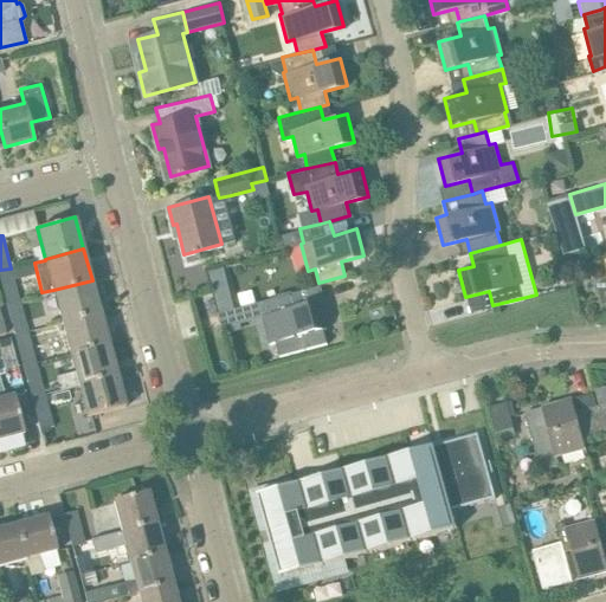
[(11,269),(0,270),(0,279),(6,303),(19,299),(11,269)]
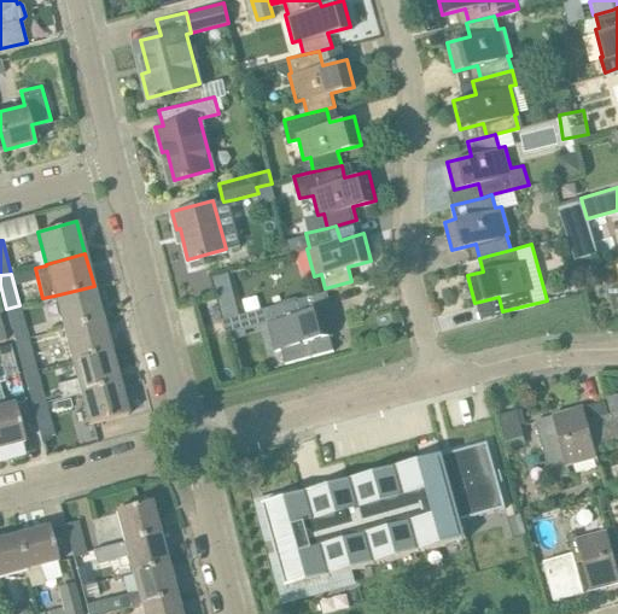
[(617,285),(607,288),(613,309),(617,308),(617,285)]
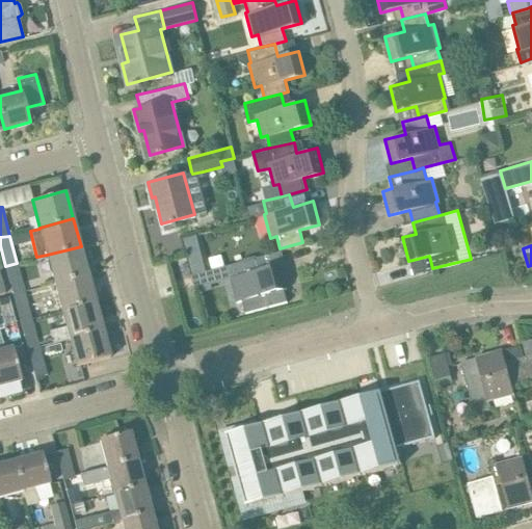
[(54,283),(88,273),(81,246),(47,255),(54,283)]
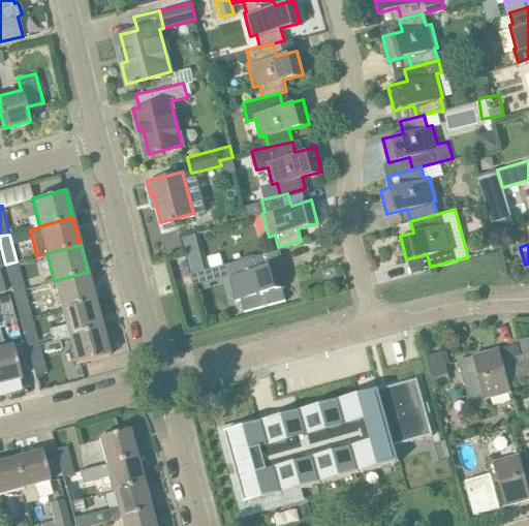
[(262,253),(227,263),(230,275),(228,275),(235,300),(241,298),(244,310),(285,299),(282,286),(284,285),(278,263),(267,266),(262,253)]
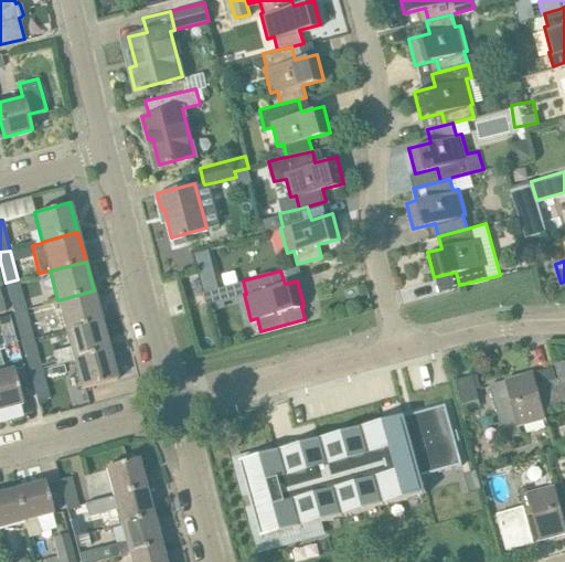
[(13,313),(25,309),(18,279),(6,283),(13,313)]
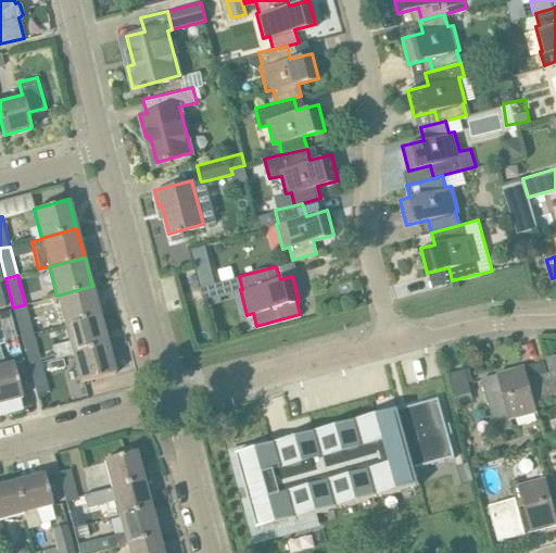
[(64,324),(100,314),(92,286),(57,296),(64,324)]
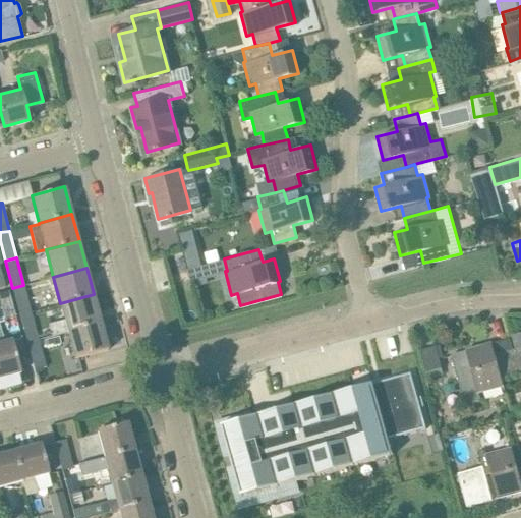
[(19,313),(31,310),(23,285),(12,288),(19,313)]
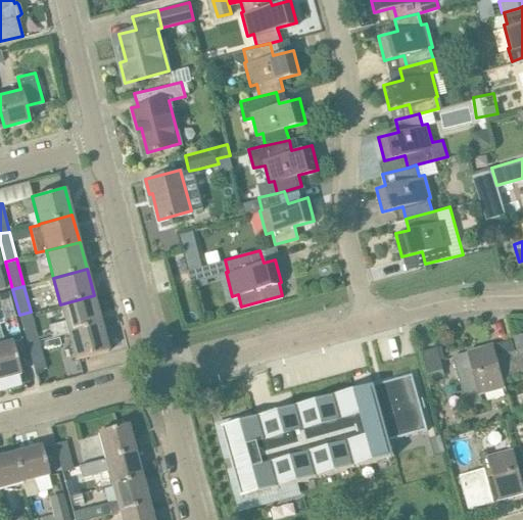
[(0,292),(0,309),(2,317),(14,314),(8,290),(0,292)]
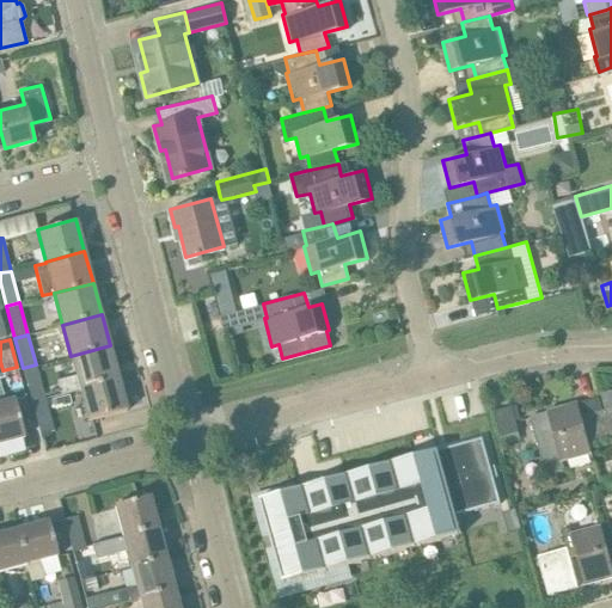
[(71,356),(75,374),(57,379),(61,392),(79,387),(118,376),(110,345),(71,356)]
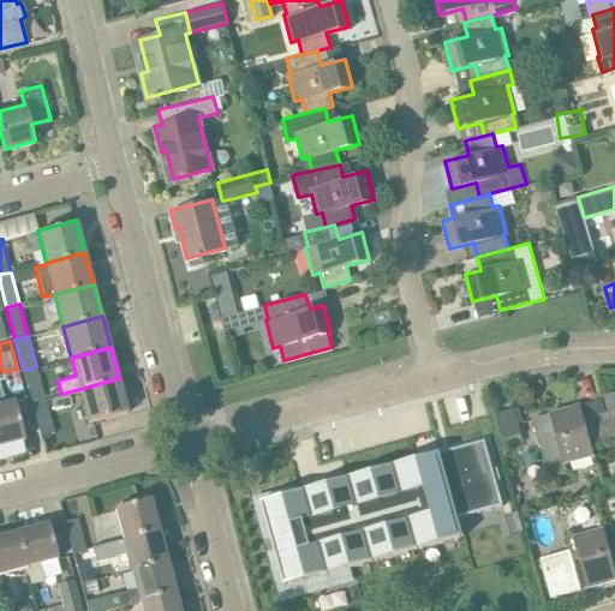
[(36,366),(23,370),(31,402),(45,399),(36,366)]
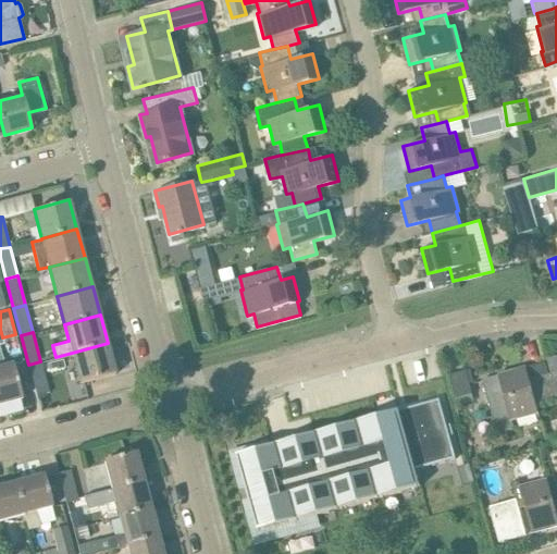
[(115,372),(108,343),(72,353),(81,382),(115,372)]
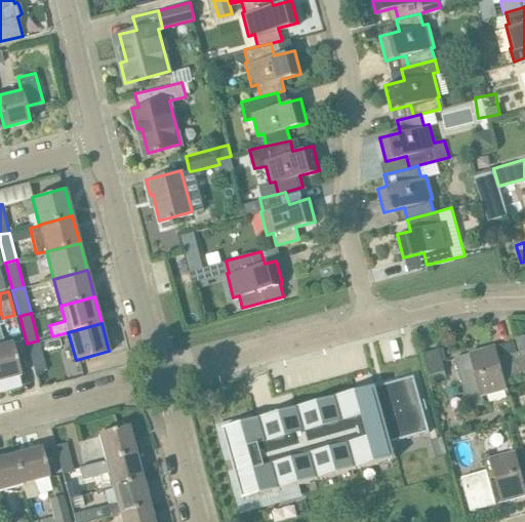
[(3,345),(0,332),(0,379),(19,375),(11,343),(3,345)]
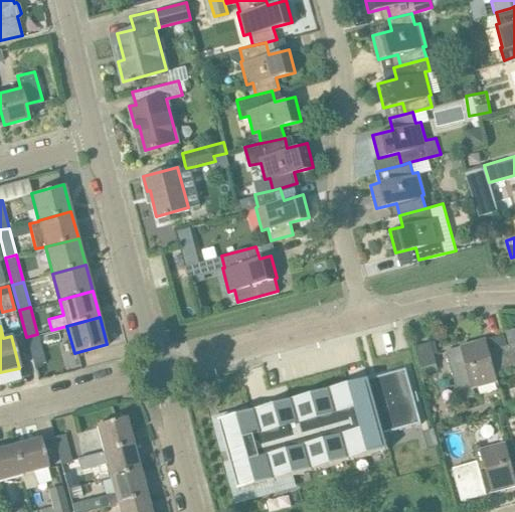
[(495,371),(513,366),(507,344),(503,332),(446,348),(453,374),(459,397),(475,393),(473,385),(497,378),(495,371)]
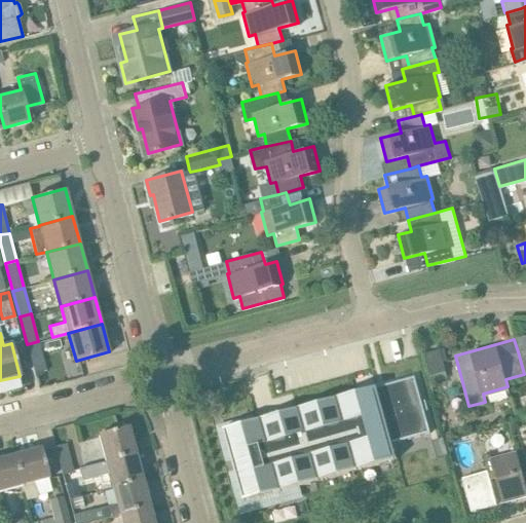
[(38,341),(27,344),(34,371),(45,368),(38,341)]
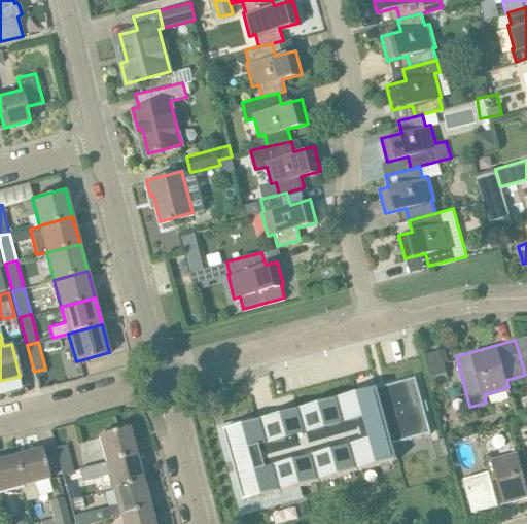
[(441,348),(424,352),(430,375),(446,371),(441,348)]
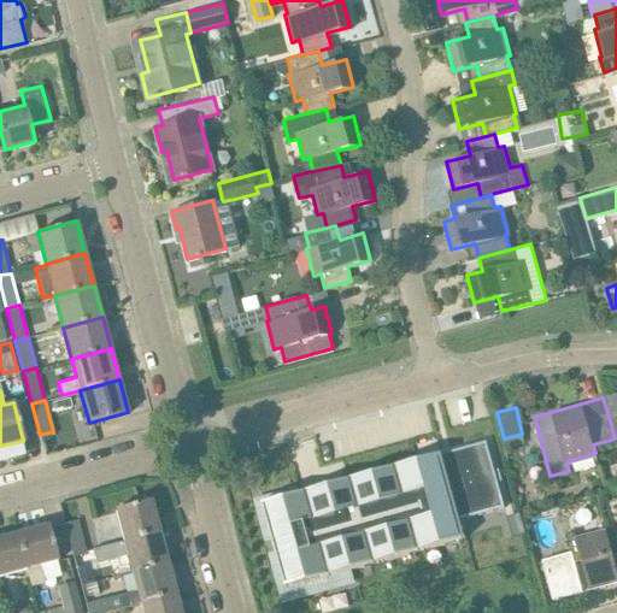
[(310,489),(262,502),(286,585),(465,536),(460,518),(505,506),(487,440),(327,484),(329,493),(312,497),(310,489)]
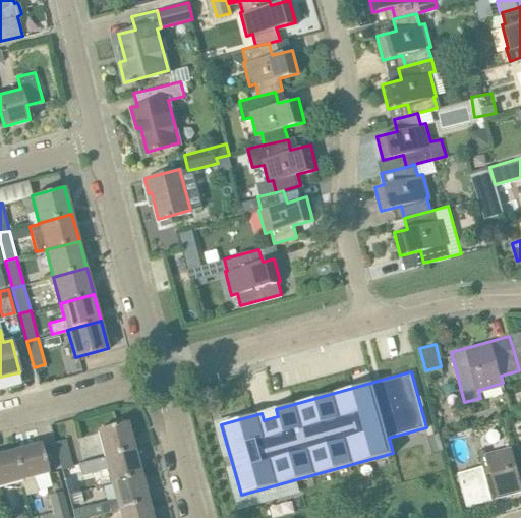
[(105,456),(134,448),(127,421),(98,429),(105,456)]
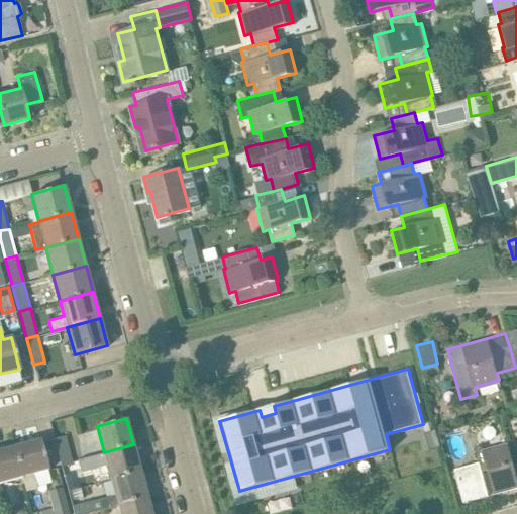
[(61,465),(72,461),(65,434),(54,437),(61,465)]
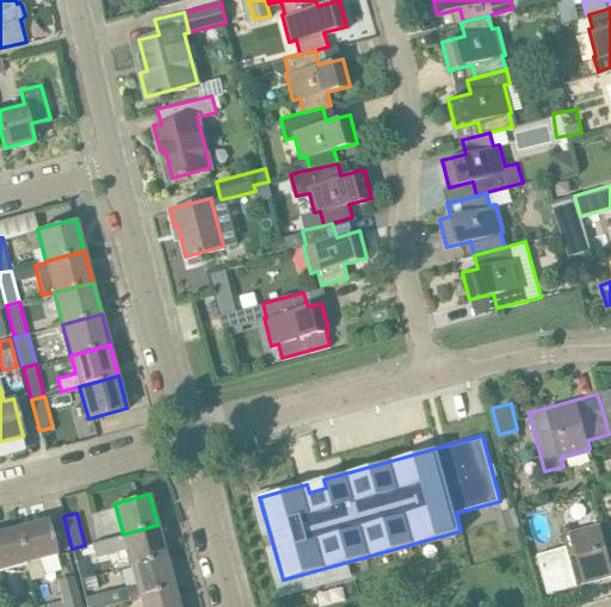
[(16,526),(26,563),(30,577),(43,574),(39,559),(57,555),(48,518),(16,526)]
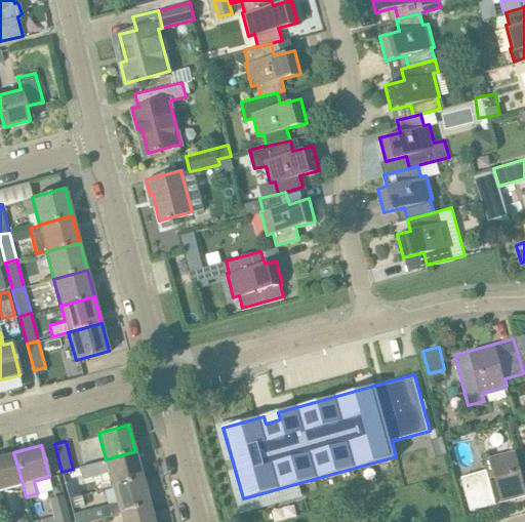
[(524,459),(519,462),(516,450),(491,456),(490,451),(481,454),(487,477),(494,475),(500,499),(524,492),(524,459)]
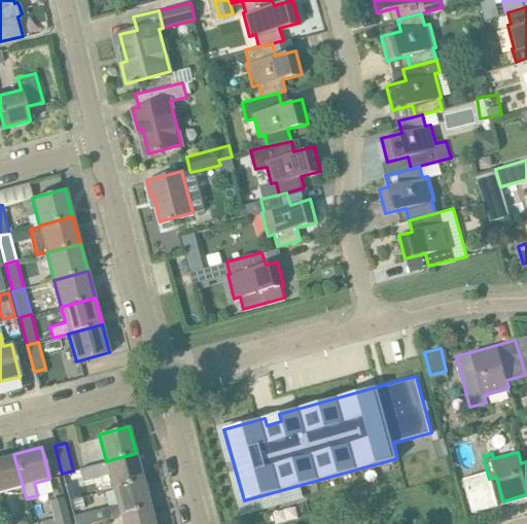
[(112,487),(143,479),(136,453),(106,461),(112,487)]
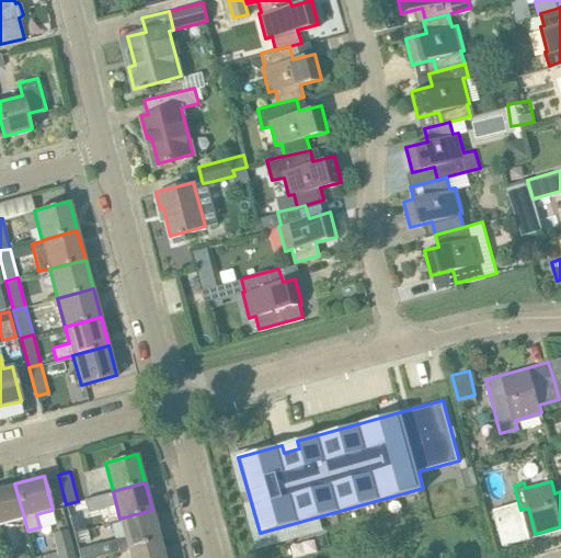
[(0,487),(0,523),(24,517),(14,484),(0,487)]
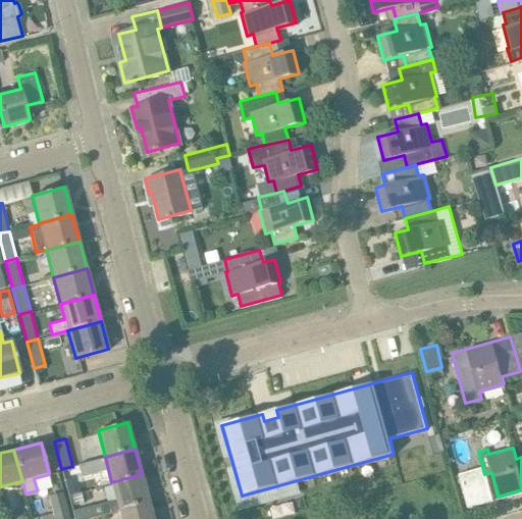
[(74,518),(77,518),(149,501),(142,474),(111,482),(115,499),(72,510),(74,518)]
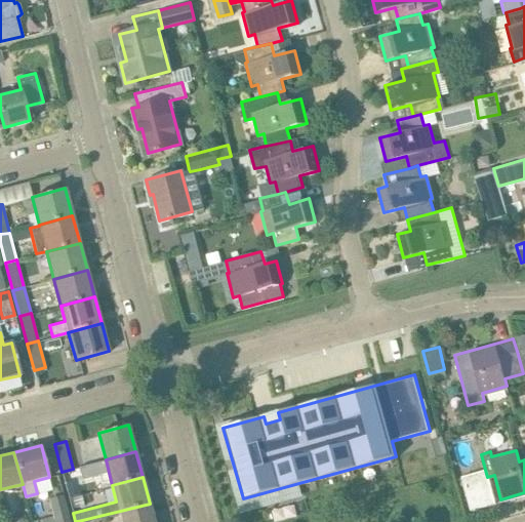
[(52,515),(42,517),(43,521),(70,521),(63,494),(48,497),(52,515)]
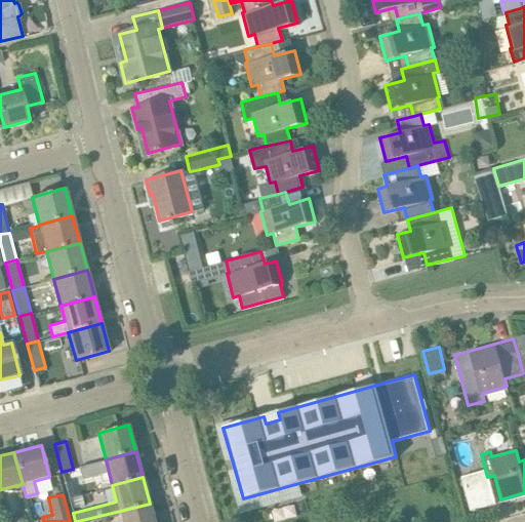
[(154,521),(150,504),(78,521),(79,521),(119,512),(121,521),(154,521)]
